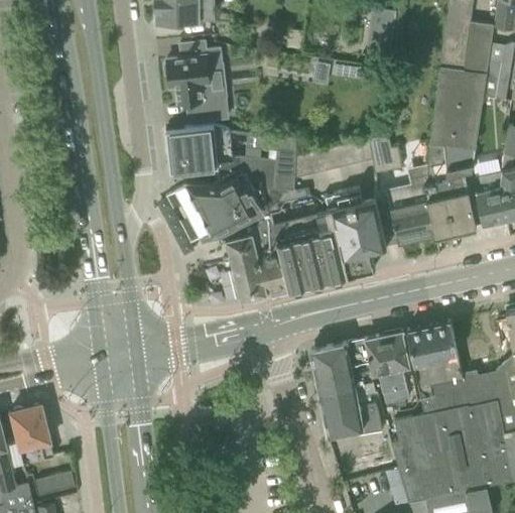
[(198,0),(154,0),(155,23),(198,22),(215,22),(215,9),(198,9),(198,0)]
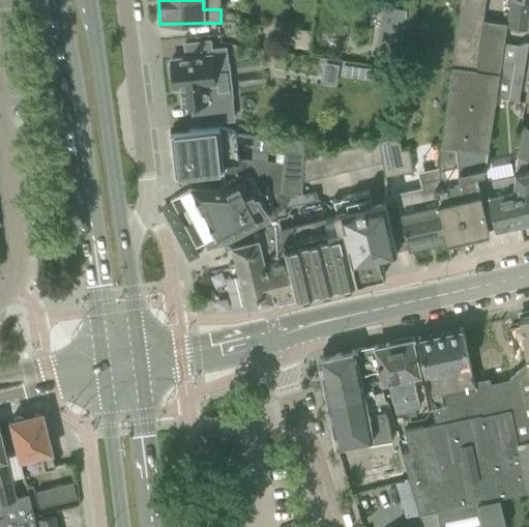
[(443,140),(441,149),(456,150),(462,151),(461,153),(472,154),(489,155),(496,99),(508,100),(516,64),(518,47),(504,45),(507,25),(483,22),(486,0),(461,0),(459,18),(457,35),(450,82),(443,140)]
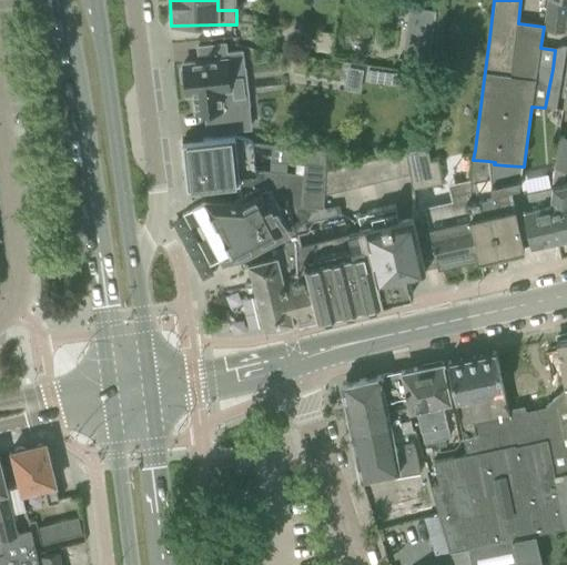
[(549,2),(546,30),(565,32),(566,19),(566,4),(549,2)]
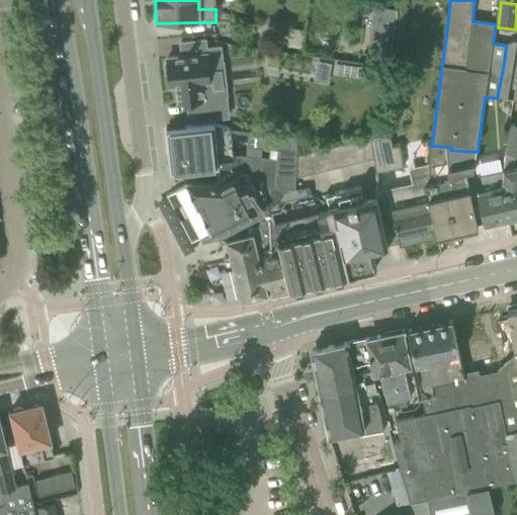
[(371,32),(367,61),(392,64),(398,12),(377,9),(375,32),(371,32)]
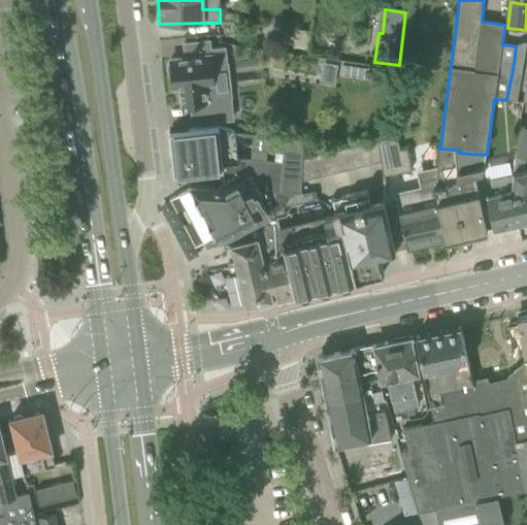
[(296,30),(294,47),(310,50),(311,31),(296,30)]
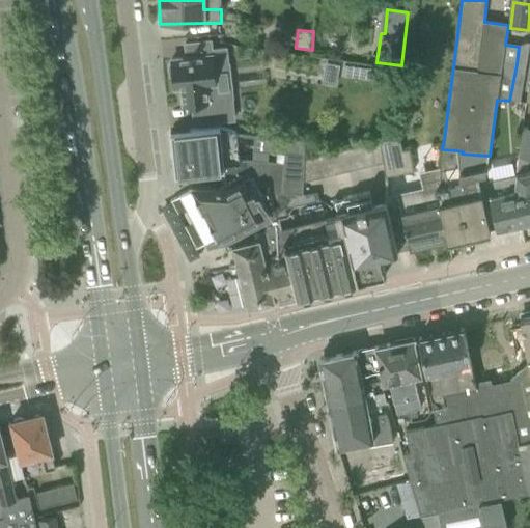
[(314,31),(313,55),(361,57),(361,33),(314,31)]
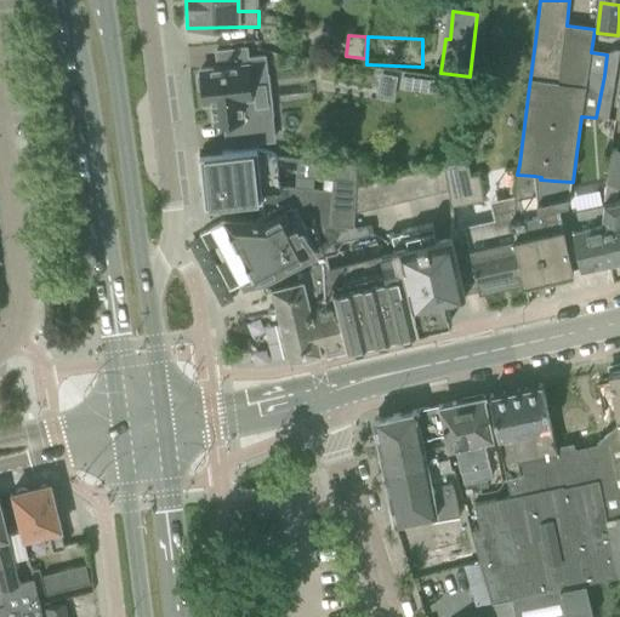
[(254,118),(250,78),(267,76),(265,58),(248,60),(246,50),(216,53),(219,70),(200,73),(200,76),(198,79),(199,91),(203,93),(204,104),(212,104),(215,125),(225,124),(227,147),(274,142),(271,115),(254,118)]
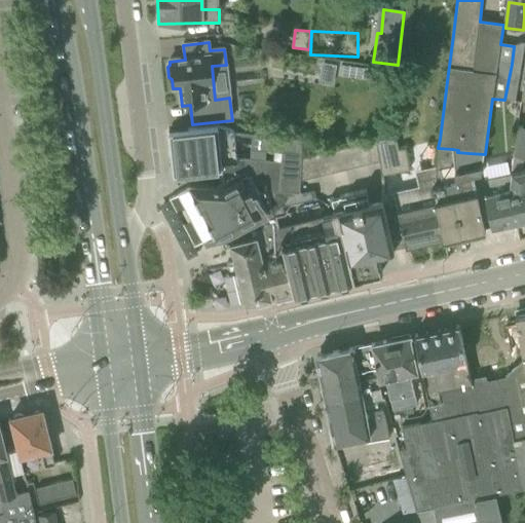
[(514,46),(512,64),(504,100),(515,102),(524,50),(524,44),(522,43),(514,46)]
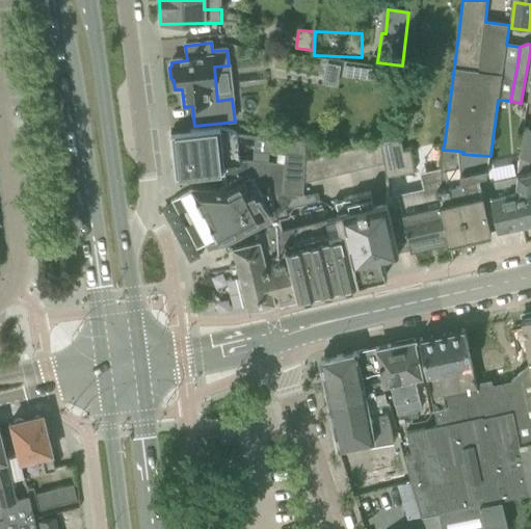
[(245,183),(250,192),(270,194),(303,196),(304,184),(304,161),(306,141),(247,135),(246,135),(239,135),(239,134),(237,133),(219,129),(170,133),(171,140),(176,178),(187,177),(195,176),(195,175),(205,174),(205,177),(215,176),(215,173),(224,172),(227,190),(232,190),(245,183)]
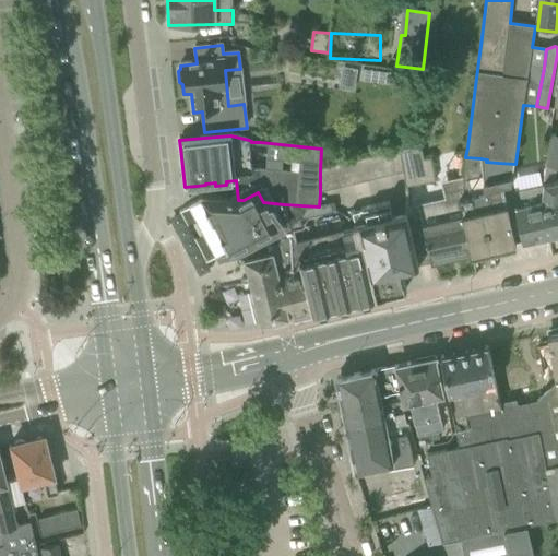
[(557,138),(550,138),(546,168),(557,169),(557,138)]
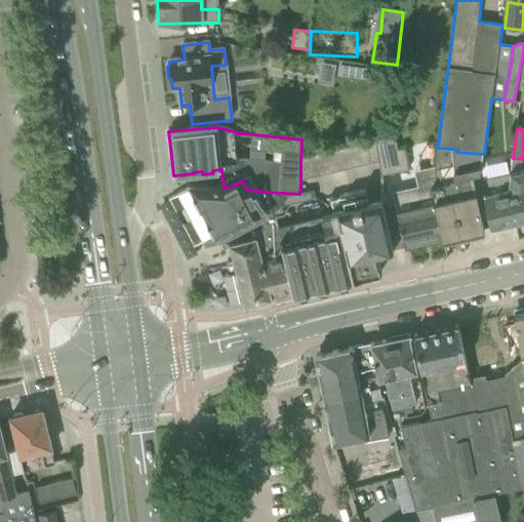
[(405,148),(395,150),(393,138),(379,139),(375,141),(379,162),(381,175),(408,171),(405,148)]
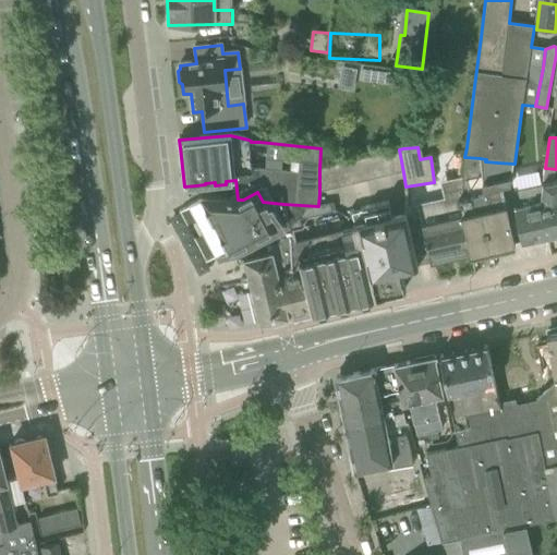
[(403,172),(399,149),(384,153),(389,176),(403,172)]
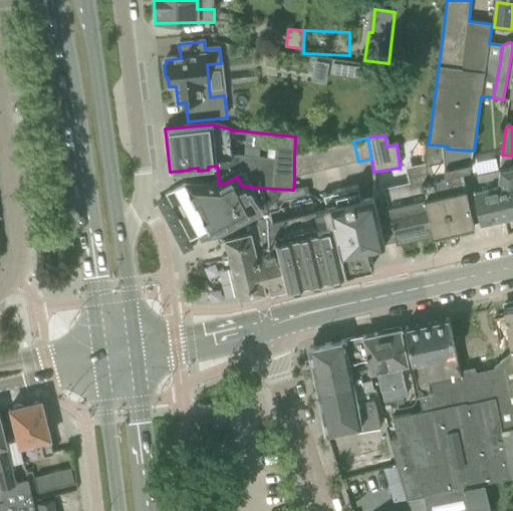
[(358,162),(353,141),(342,144),(347,165),(358,162)]
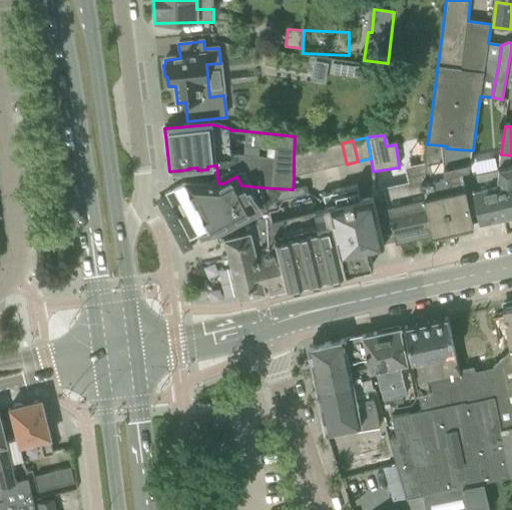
[(347,164),(342,143),(331,146),(336,167),(347,164)]
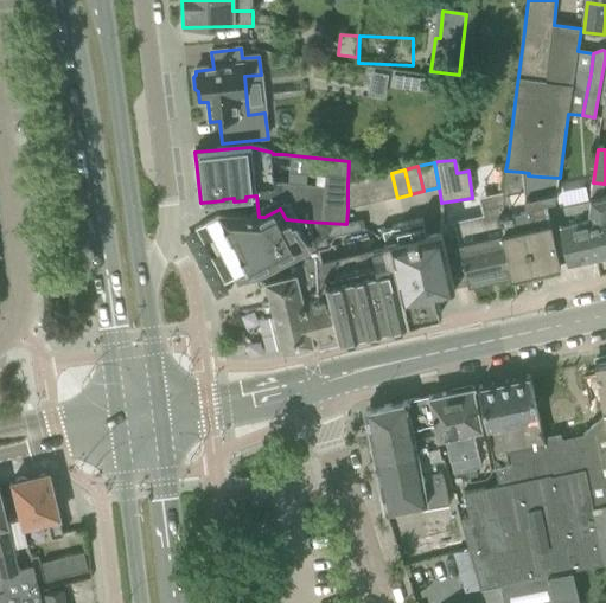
[(522,186),(522,172),(505,171),(503,191),(502,215),(497,215),(511,276),(535,271),(523,222),(528,222),(524,205),(522,186)]
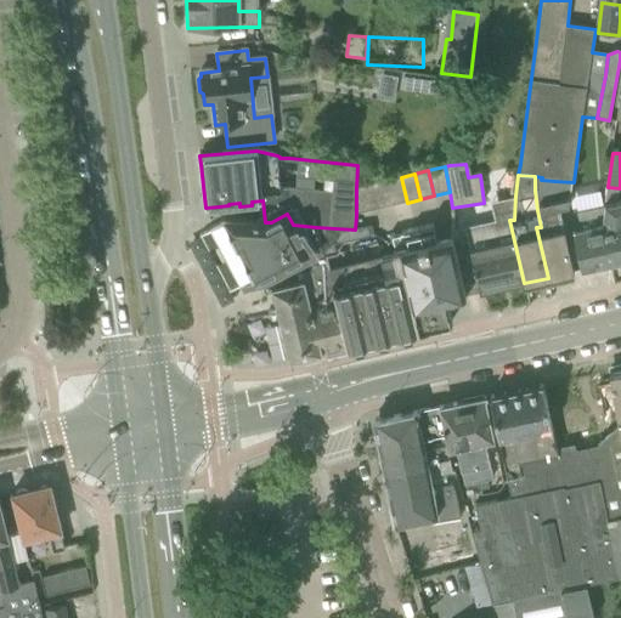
[(570,205),(574,182),(541,180),(542,177),(535,176),(535,191),(537,210),(541,227),(536,227),(548,278),(575,272),(560,208),(570,205)]
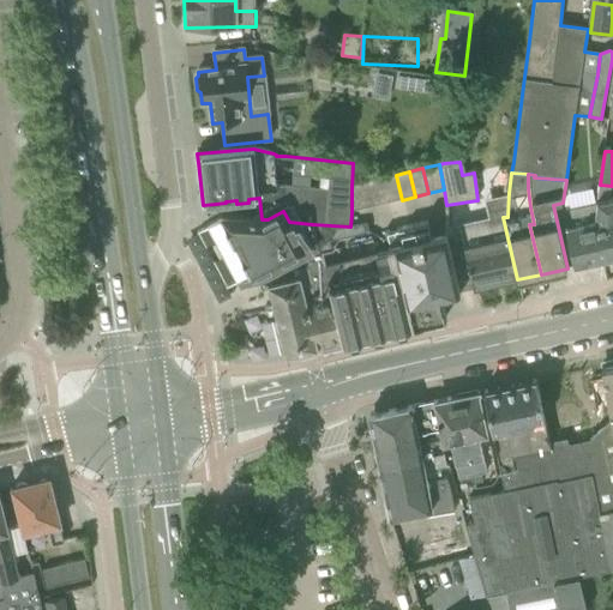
[(402,200),(396,175),(383,179),(389,203),(402,200)]
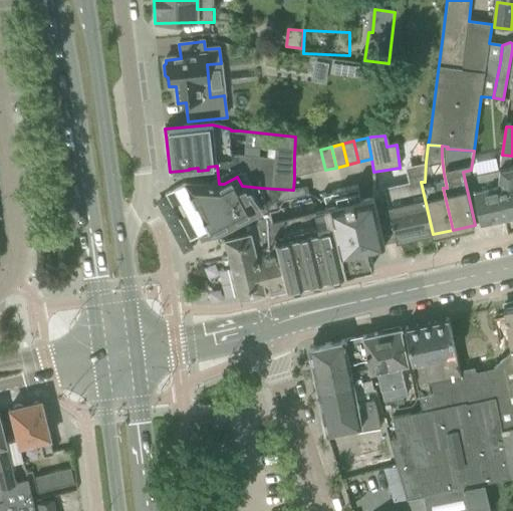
[(325,170),(320,150),(310,152),(308,153),(314,173),(325,170)]
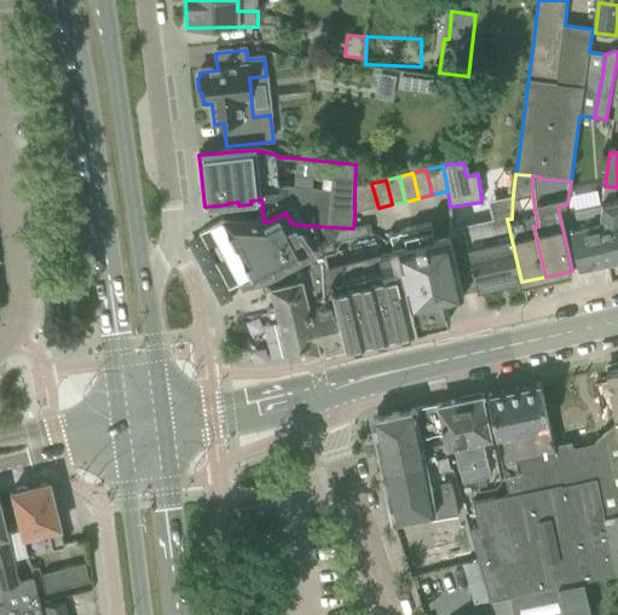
[(379,208),(371,184),(354,187),(354,214),(379,208)]
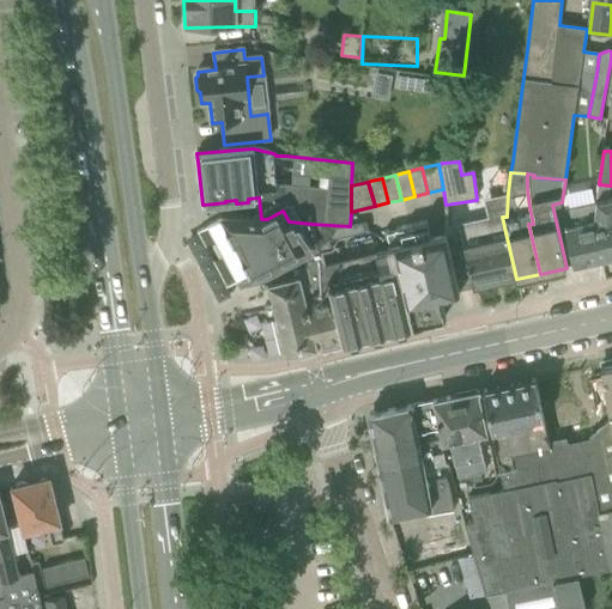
[(611,199),(598,202),(594,223),(603,260),(611,257),(611,199)]
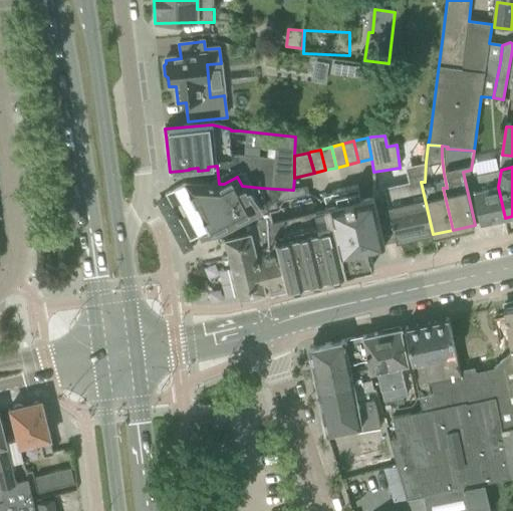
[(505,218),(498,187),(485,190),(481,175),(470,177),(480,224),(505,218)]
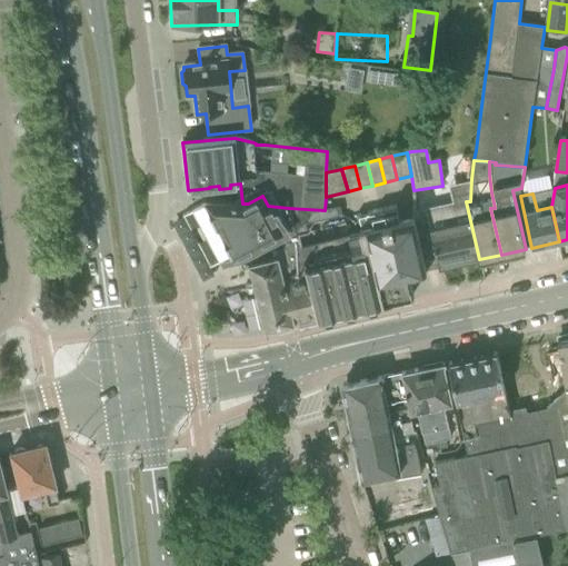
[(282,235),(295,229),(289,208),(268,206),(262,196),(248,204),(242,204),(241,204),(206,201),(207,205),(193,211),(220,262),(221,262),(222,261),(235,256),(235,257),(237,256),(239,261),(272,245),(272,244),(270,241),(275,238),(277,241),(278,244),(284,240),(282,235)]
